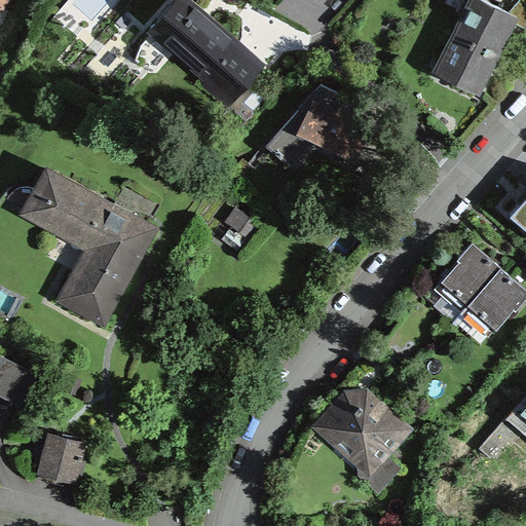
[(188,0),(175,0),(152,27),(210,77),(216,72),(237,90),(240,88),(261,64),(188,0)]
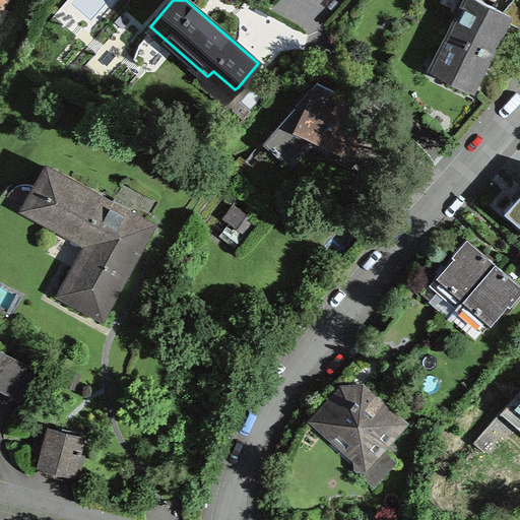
[(449,30),(492,52),(495,46),(508,20),(519,26),(519,2),(517,0),(511,0),(503,10),(481,0),(465,0),(460,12),(458,11),(449,30)]
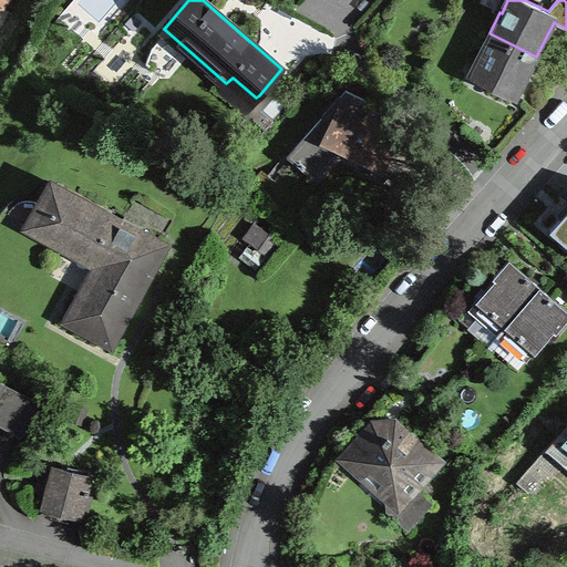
[(523,84),(536,57),(490,33),(471,70),(492,80),(488,84),(515,98),(523,84)]
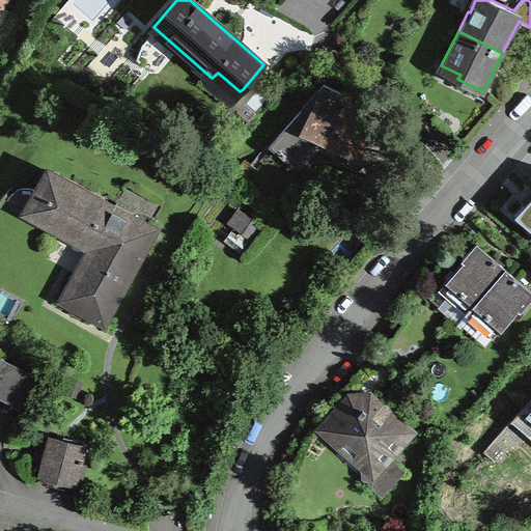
[(384,134),(357,120),(361,108),(342,99),(343,93),(324,83),(269,145),(291,166),(318,135),(357,154),(356,154),(358,155),(358,154),(363,156),(367,158),(390,177),(390,178),(391,178),(402,165),(401,165),(379,145),(384,134)]
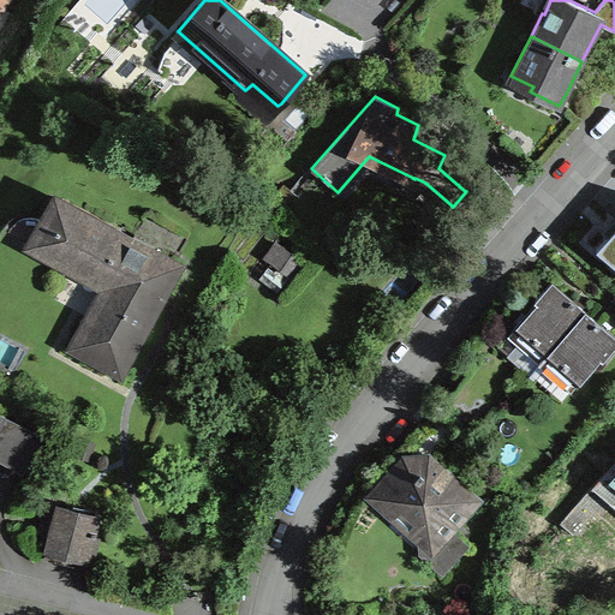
[(284,118),(275,129),(288,141),(297,130),(284,118)]
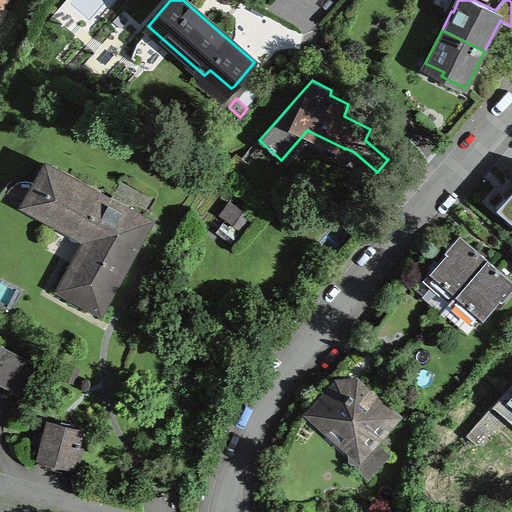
[(81,251),(60,288),(69,293),(100,310),(149,220),(59,171),(37,211),(87,239),(87,240),(84,239),(78,250),(81,251)]
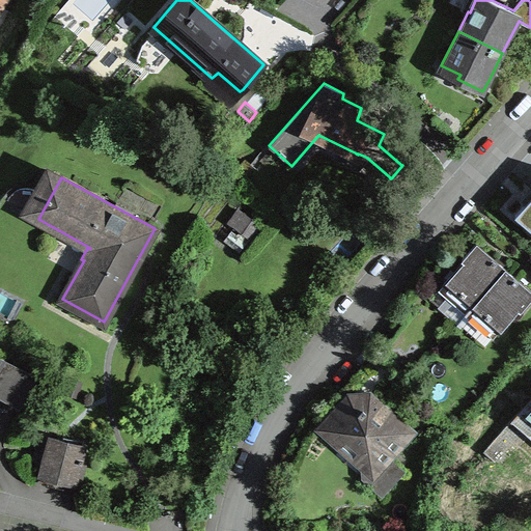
[(530,198),(518,214),(530,226),(530,198)]
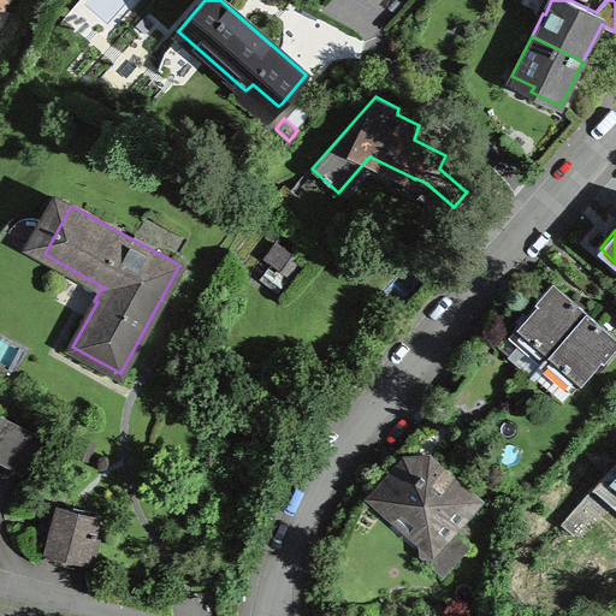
[(514,330),(545,359),(586,312),(573,300),(552,282),(535,300),(538,302),(514,330)]
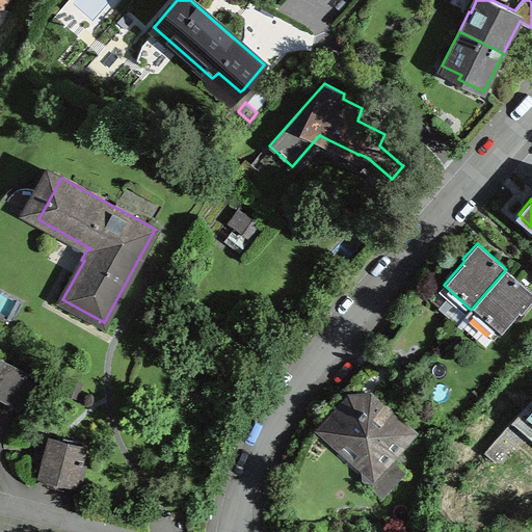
[(522,311),(531,298),(531,291),(521,282),(506,269),(471,310),(498,334),(520,309),(522,311)]
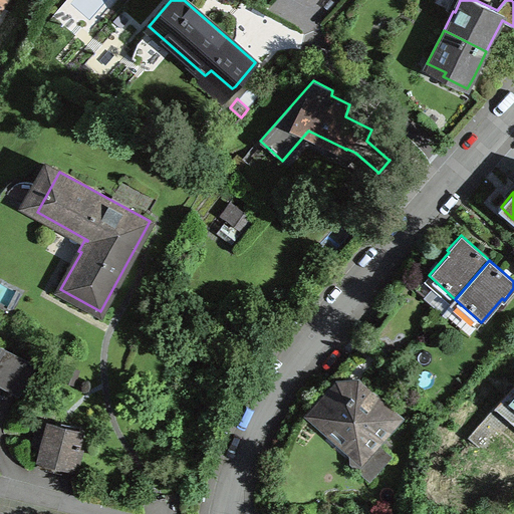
[(34,364),(0,345),(0,382),(19,394),(34,364)]
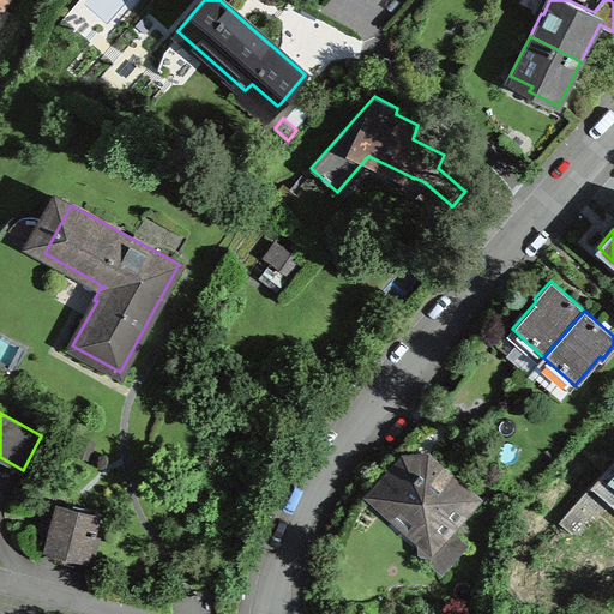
[(423,557),(441,572),(468,543),(452,529),(480,498),(428,452),(423,458),(416,468),(401,453),(395,461),(387,468),(391,471),(373,492),(434,546),(423,557)]
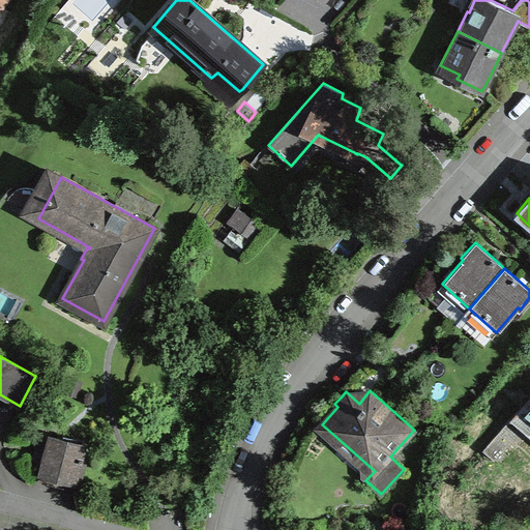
[(529,395),(509,419),(511,420),(513,417),(529,432),(529,395)]
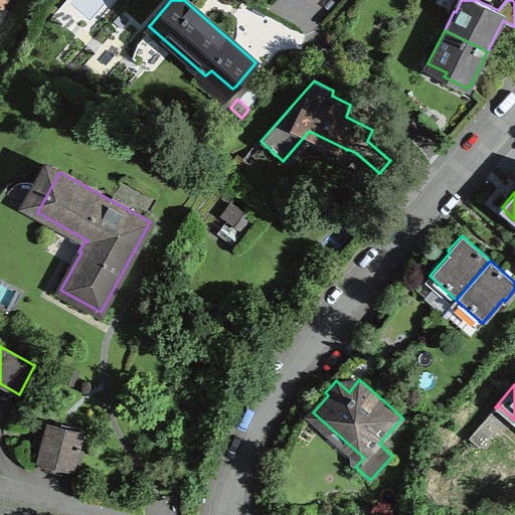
[(41,460),(70,468),(80,432),(64,427),(62,438),(38,431),(34,445),(44,447),(41,460)]
